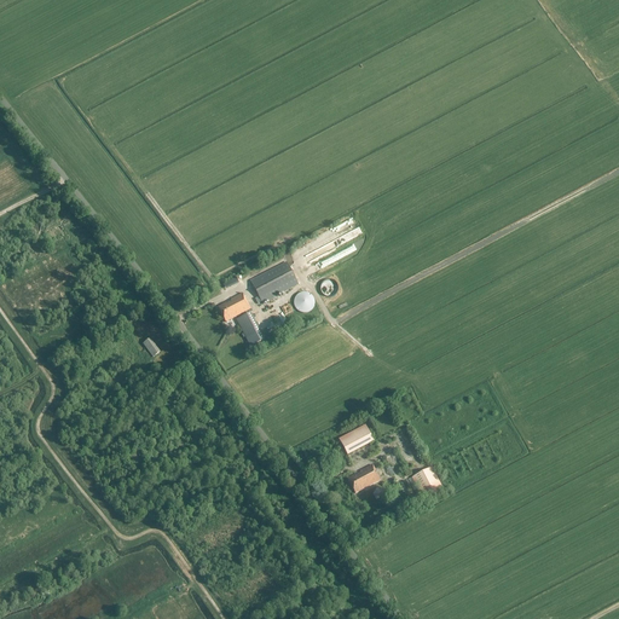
[(327,232),(294,246),(296,254),(339,236),(336,232),(342,230),(340,224),(327,230),(327,232)]
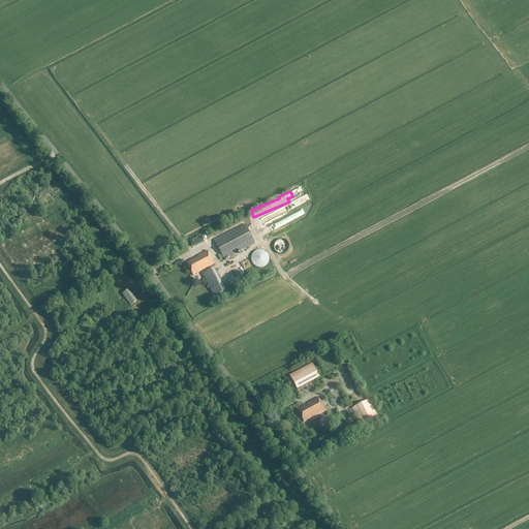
[(283,218),(260,229),(263,235),(285,223),(283,218)]
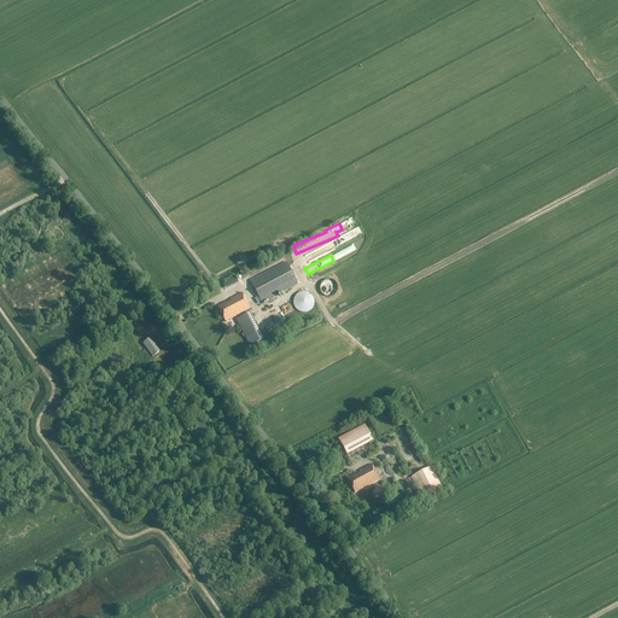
[(286,262),(250,281),(262,303),(298,285),(286,262)]
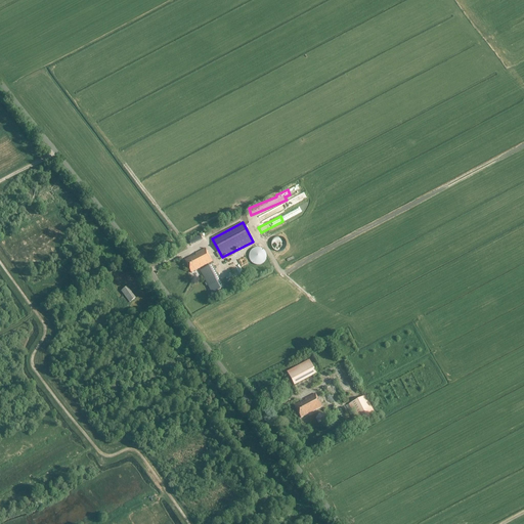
[(286,246),(286,245),(286,244),(286,243),(286,242),(285,241),(285,239),(284,239),(282,238),(281,238),(281,237),(280,237),(279,237),(278,237),(277,237),(276,237),(275,238),(274,238),(273,239),(272,239),(272,241),(271,242),(271,243),(271,244),(271,245),(271,246),(271,247),(271,248),(272,249),(272,250),(273,250),(274,251),(275,252),(276,252),(277,252),(278,252),(279,252),(280,252),(281,252),(282,251),(284,250),(285,250),(285,249),(286,248),(286,247),(286,246)]
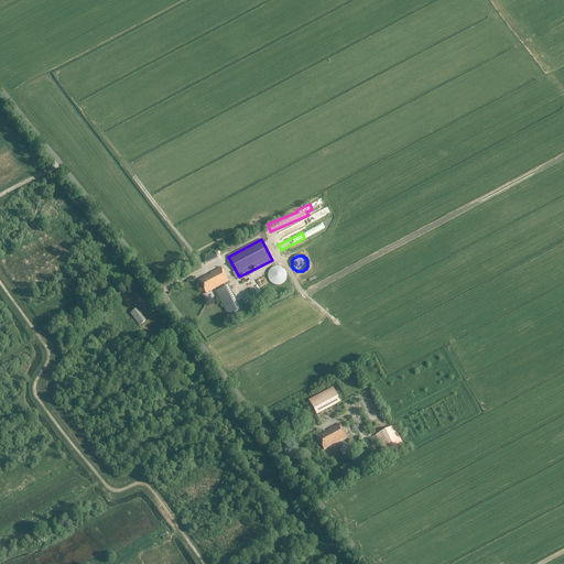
[(274,268),(272,268),(270,270),(269,272),(268,275),(268,279),(269,281),(271,284),(275,286),(279,286),(282,284),(284,282),(286,280),(286,278),(286,274),(285,271),(283,269),(281,268),(277,267),(274,268)]
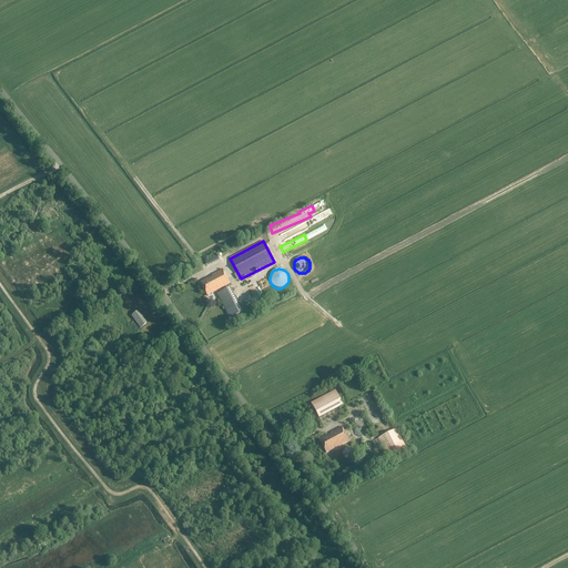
[(208,279),(200,282),(208,296),(230,284),(223,270),(212,275),(212,277),(209,280),(208,279)]
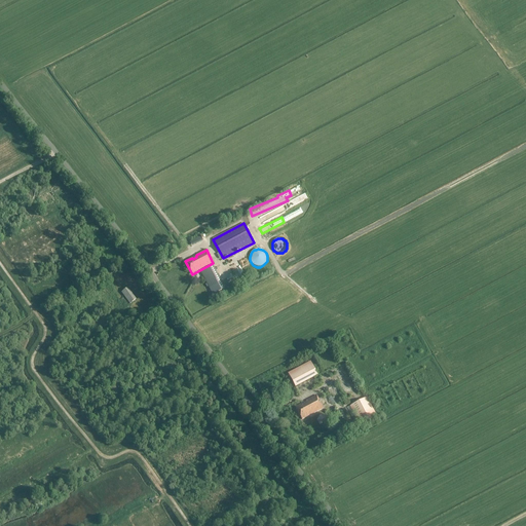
[(232,268),(236,267),(234,259),(221,261),(225,277),(234,275),(232,268)]
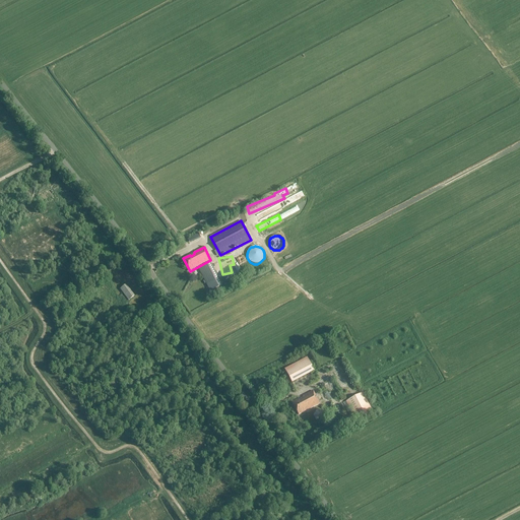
[(210,263),(198,269),(210,291),(222,285),(210,263)]
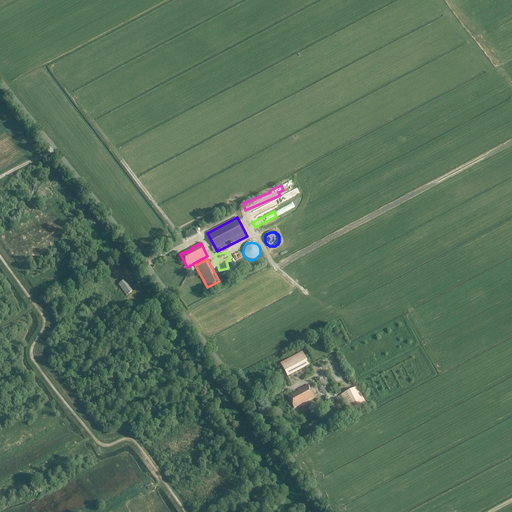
[(119,279),(118,278),(121,275),(116,269),(110,274),(116,282),(119,279)]
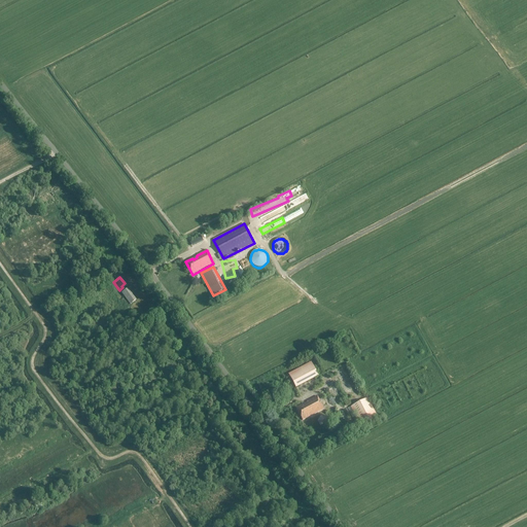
[(130,305),(134,302),(136,300),(128,288),(125,290),(121,293),(130,305)]
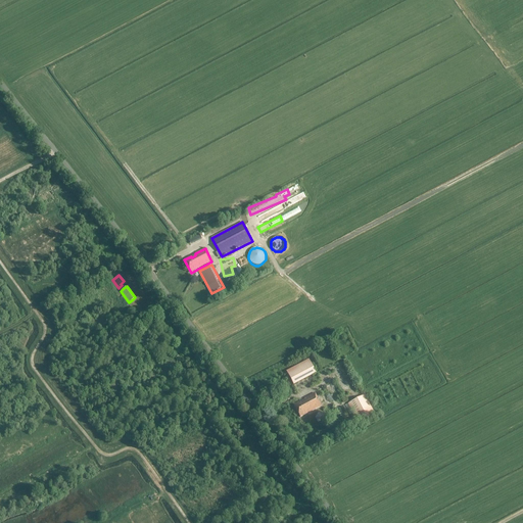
[(308,360),(286,372),(293,385),(316,373),(308,360)]
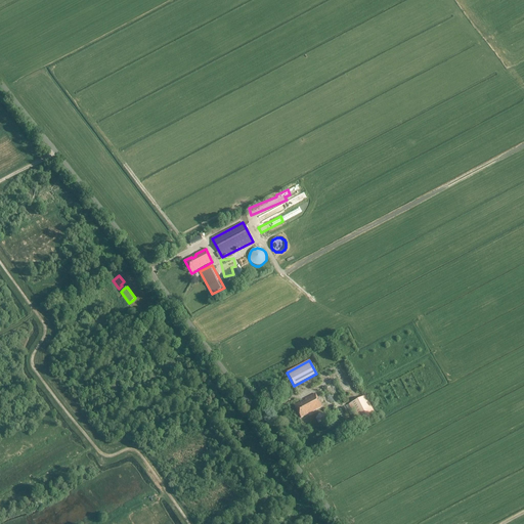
[(295,405),(301,418),(322,406),(315,394),(305,399),(306,401),(302,403),(301,402),(295,405)]
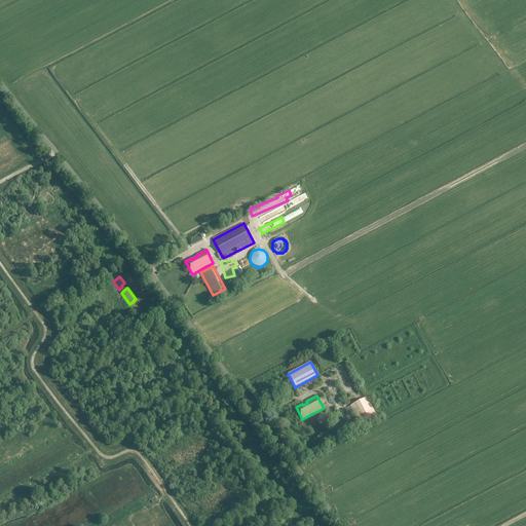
[(366,398),(349,406),(361,427),(377,419),(366,398)]
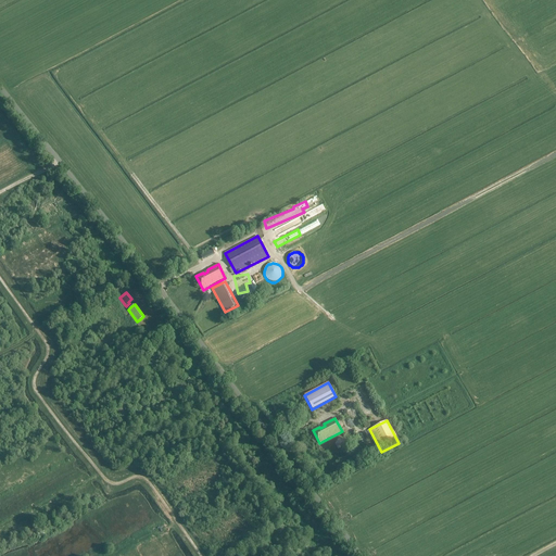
All buildings are outlined.
